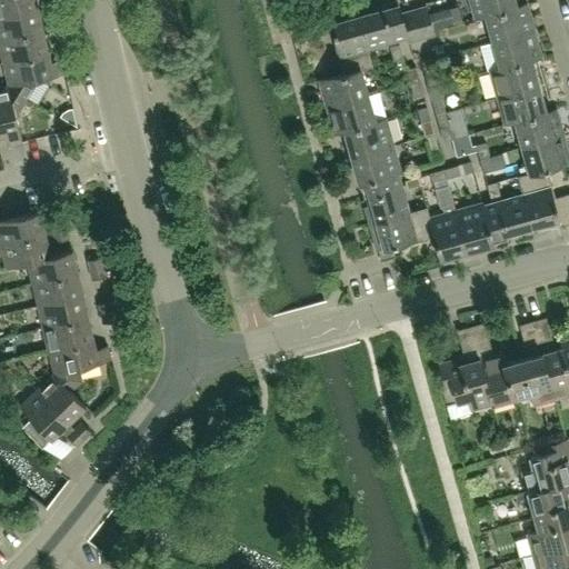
[(0,0),(0,16),(38,7),(36,0),(0,0)]
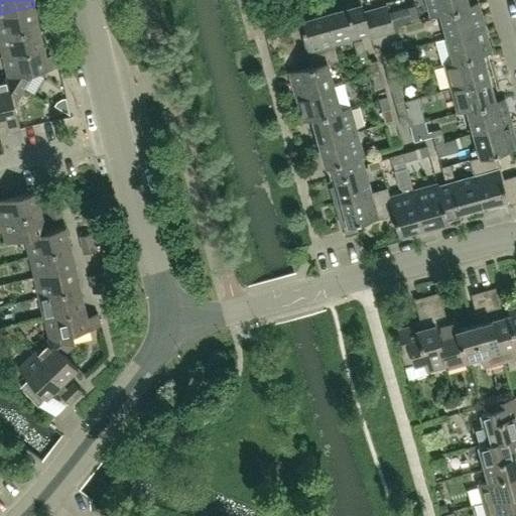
[(468,6),(466,0),(426,0),(431,17),(440,14),(468,6)]
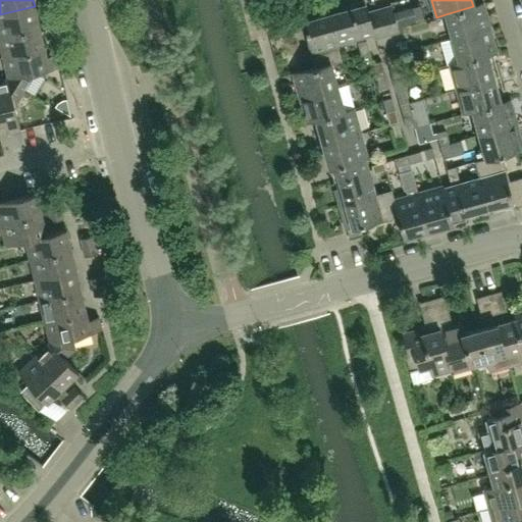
[(489,28),(482,3),(473,6),(446,14),(453,38),(489,28)]
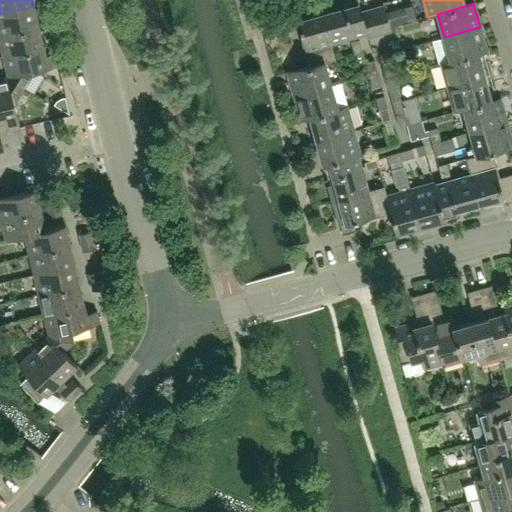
[(354,36),(367,33),(361,13),(359,4),(322,15),(330,43),(331,43),(354,36)]
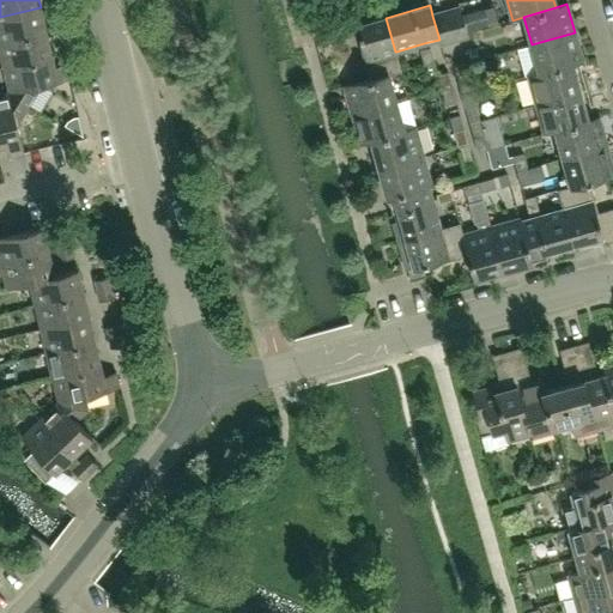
[(493,6),(462,14),(465,23),(467,31),(498,23),(493,6)]
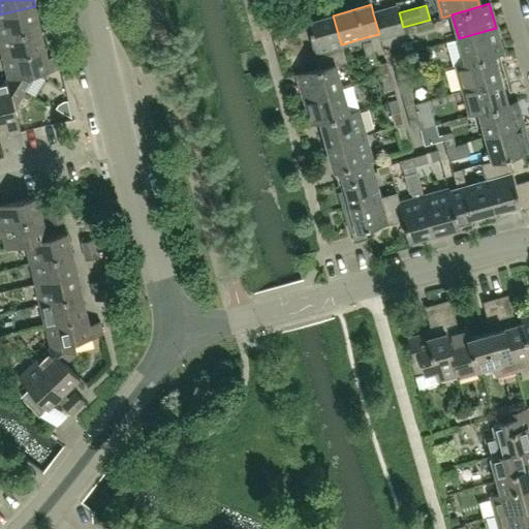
[(0,36),(39,27),(35,6),(0,14),(0,36)]
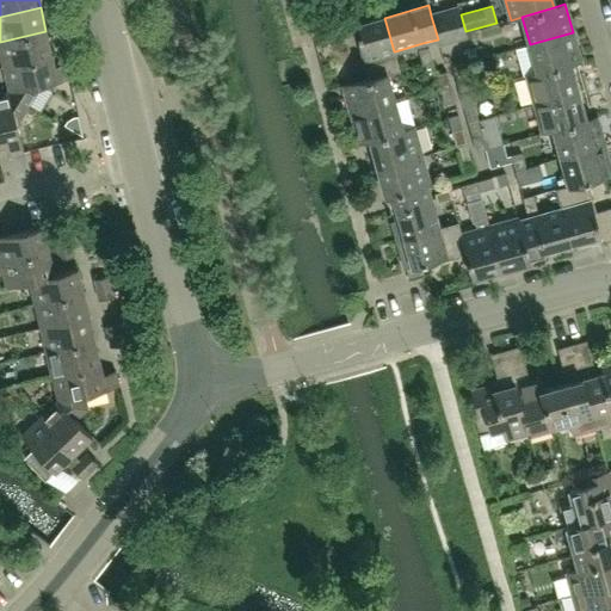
[(461,14),(458,7),(445,11),(454,41),(467,37),(466,31),(463,23),(461,14)]
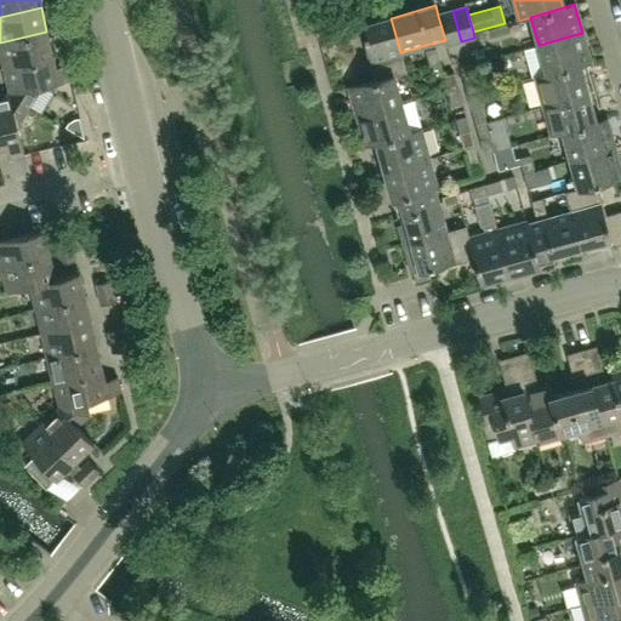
[(461,41),(453,11),(438,16),(445,40),(446,45),(448,45),(461,41)]
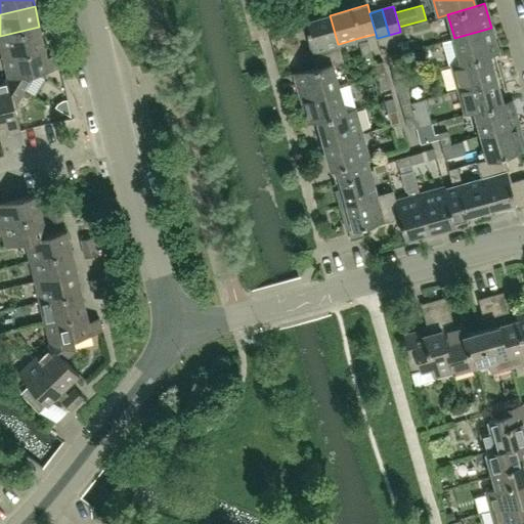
[(49,15),(51,25),(59,23),(63,22),(61,12),(49,15)]
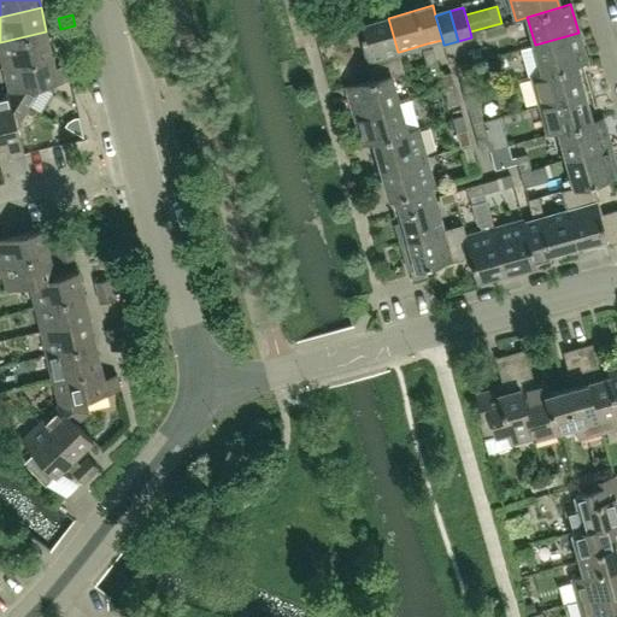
[(398,52),(388,18),(359,25),(357,19),(347,23),(351,37),(362,34),(374,78),(374,80),(391,75),(391,76),(404,72),(399,52),(398,52)]
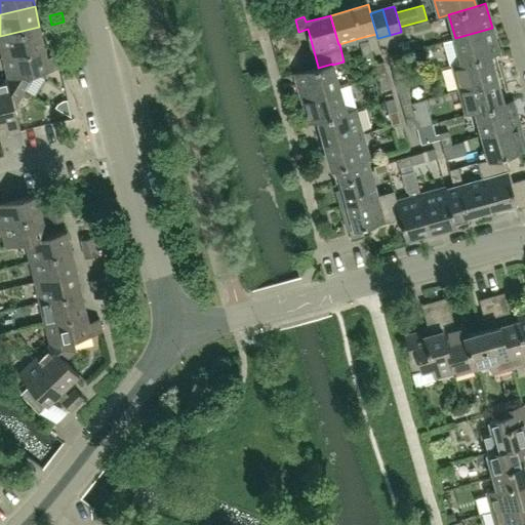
[(59,23),(51,25),(53,33),(67,31),(64,22),(59,23)]
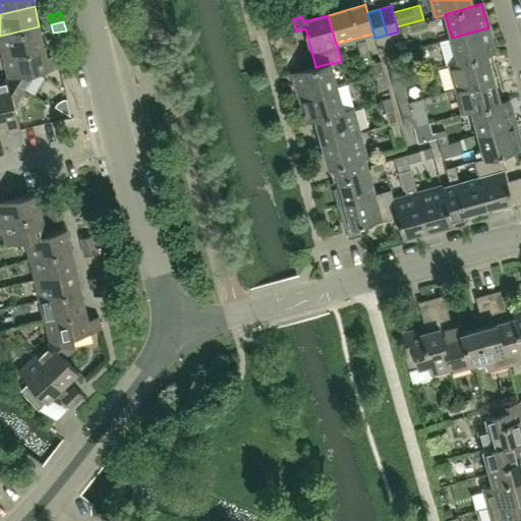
[(44,48),(39,26),(0,36),(0,43),(3,57),(44,48)]
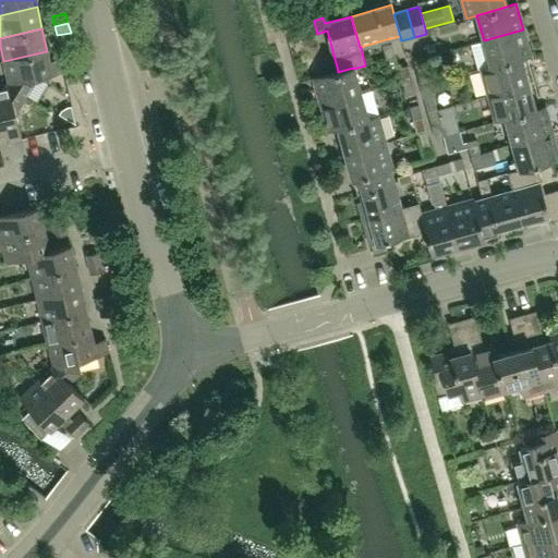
[(523,29),(484,40),(471,45),(478,70),(481,69),(490,65),(492,67),(520,59),(531,57),(523,29)]
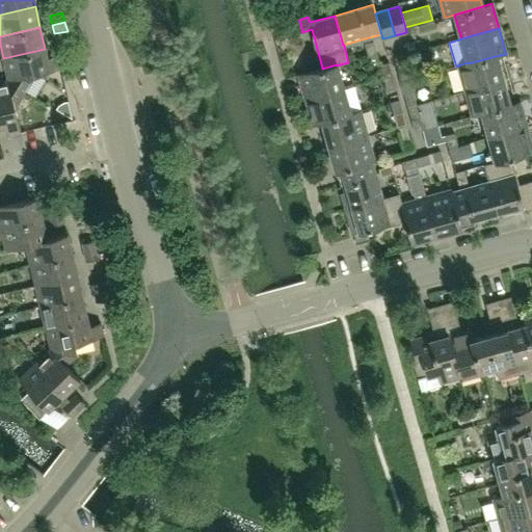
[(377,54),(373,42),(365,44),(368,56),(377,54)]
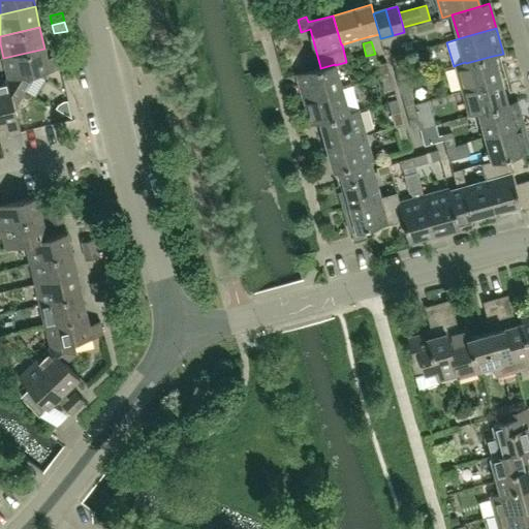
[(61,67),(58,55),(47,57),(44,49),(3,58),(8,80),(25,90),(35,73),(61,67)]
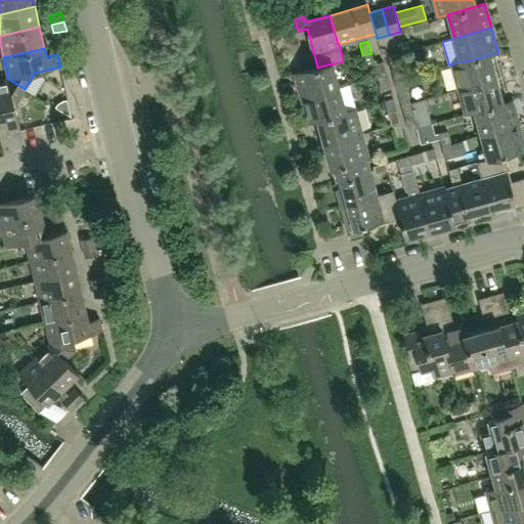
[(400,68),(397,54),(388,57),(391,70),(400,68)]
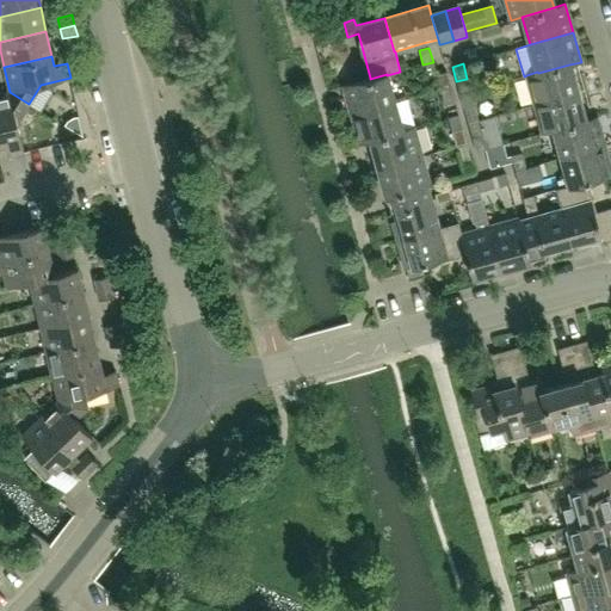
[(578,92),(569,65),(538,73),(537,72),(526,75),(535,104),(578,92)]
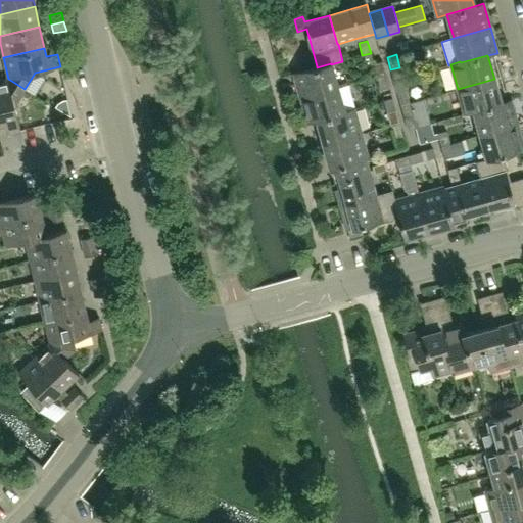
[(374,64),(377,77),(386,75),(382,61),(374,64)]
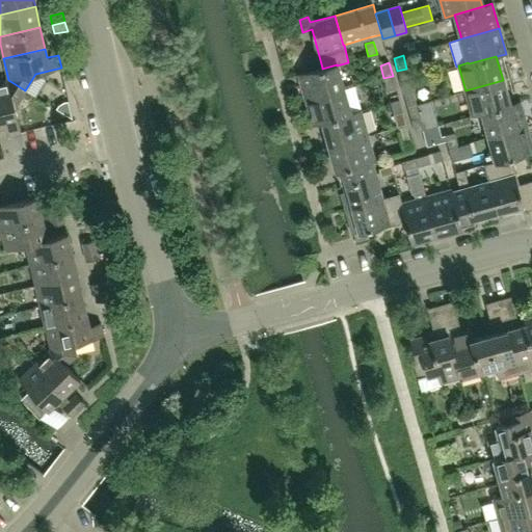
[(343,88),(337,65),(337,64),(322,69),(322,68),(299,75),(306,100),(343,89),(343,88)]
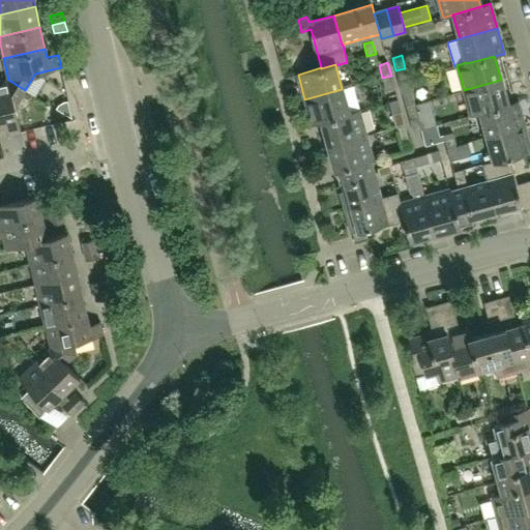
[(394,88),(391,76),(382,78),(386,91),(394,88)]
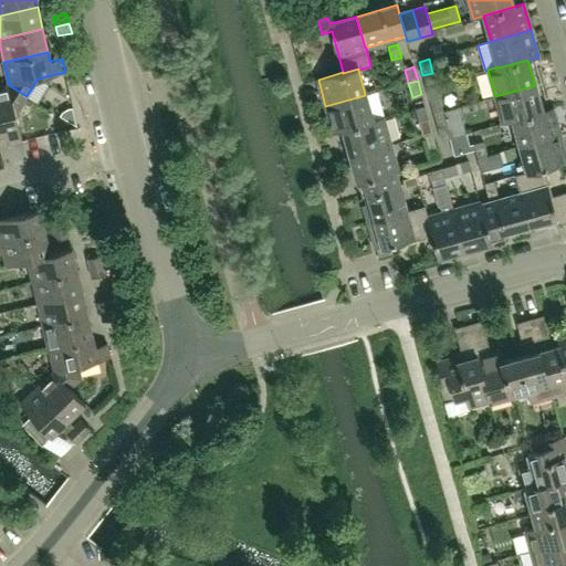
[(16,114),(27,96),(9,85),(0,87),(0,134),(6,133),(9,145),(22,142),(16,114)]
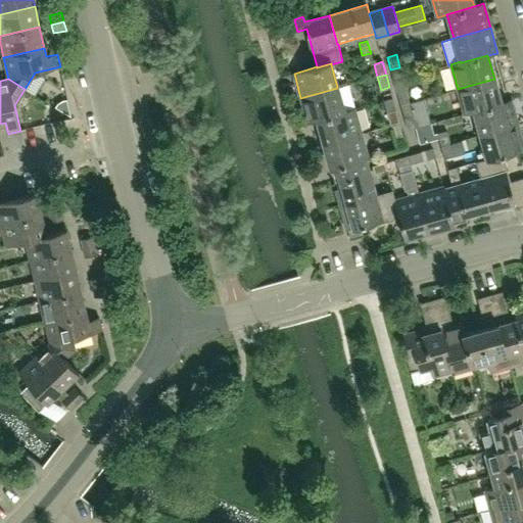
[(502,103),(501,102),(494,79),(458,89),(465,114),(474,111),(474,110),(502,103)]
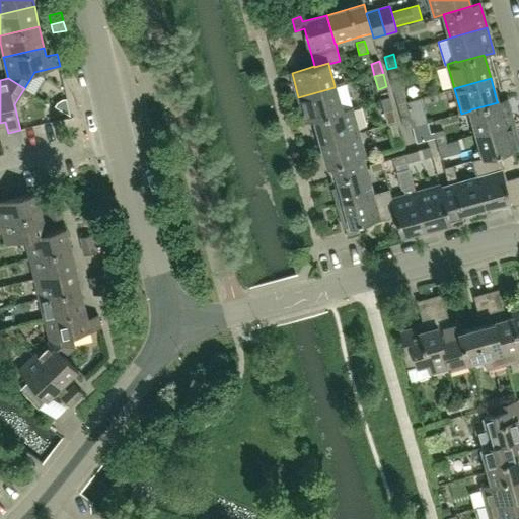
[(345,84),(335,86),(335,87),(298,97),(305,122),(314,120),(314,119),(342,112),(342,110),(351,107),(345,84)]
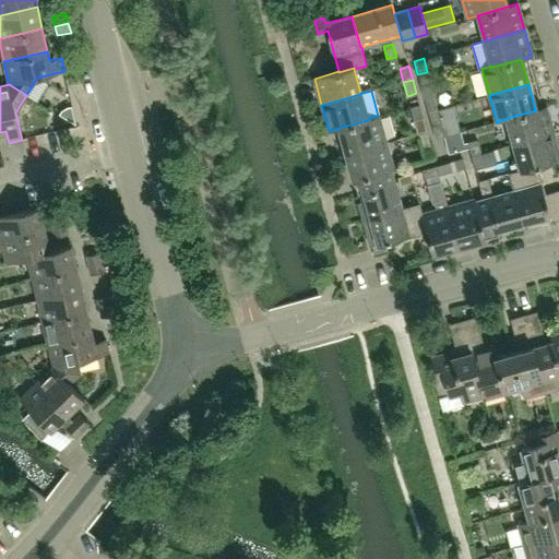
[(425,98),(428,113),(438,110),(433,96),(425,98)]
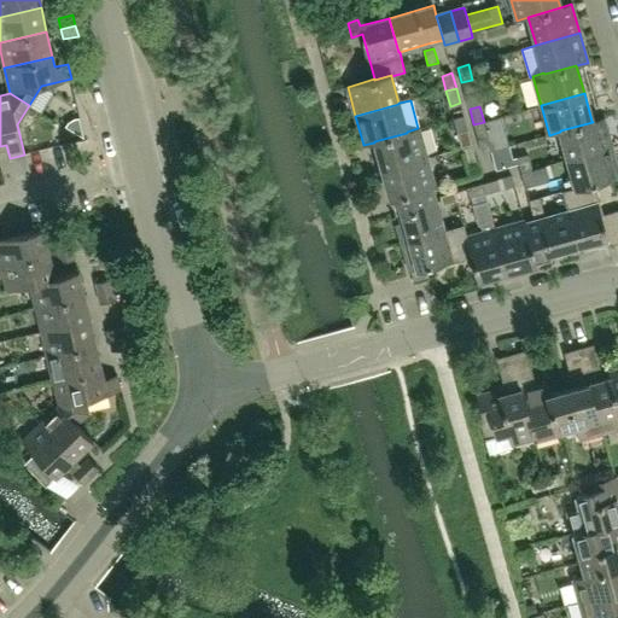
[(464,116),(454,118),(458,133),(467,129),(464,116)]
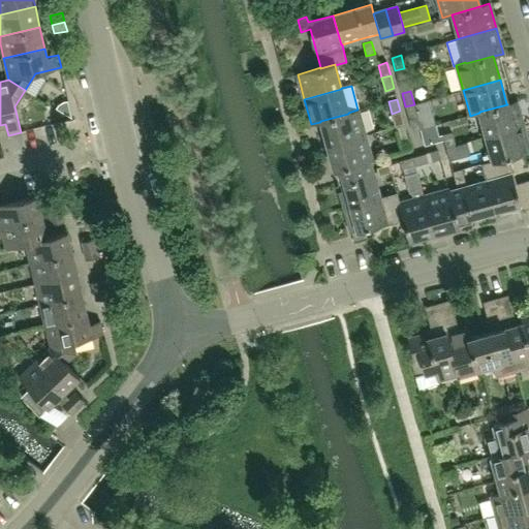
[(58,105),(56,109),(71,117),(68,100),(62,102),(58,105)]
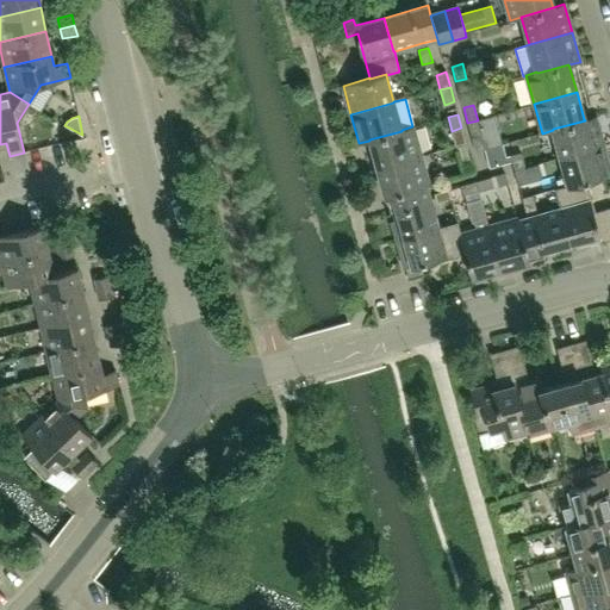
[(603,145),(596,117),(584,119),(585,120),(553,129),(553,130),(560,157),(603,145)]
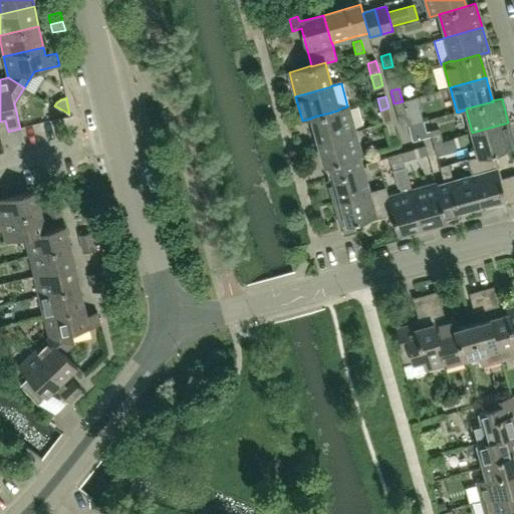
[(406,113),(403,101),(394,103),(398,116),(406,113)]
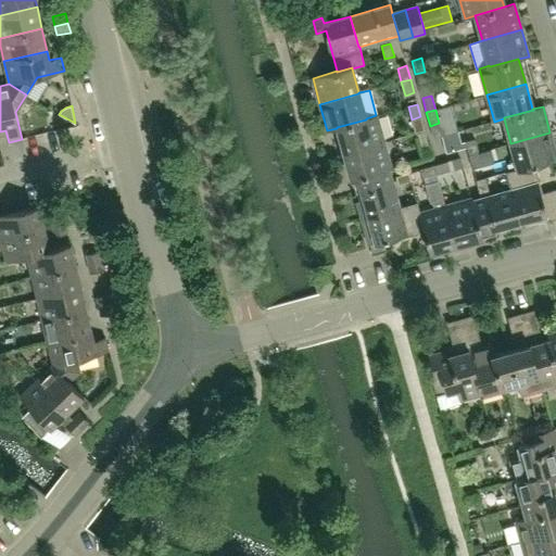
[(383,142),(376,115),(366,118),(366,119),(337,127),(337,128),(344,153),(383,142)]
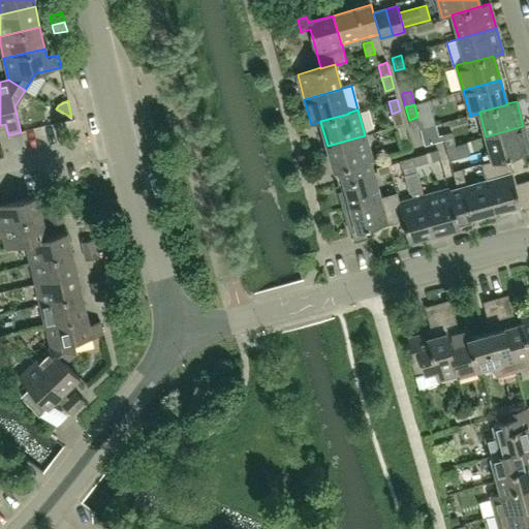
[(392,114),(395,126),(404,124),(400,111),(392,114)]
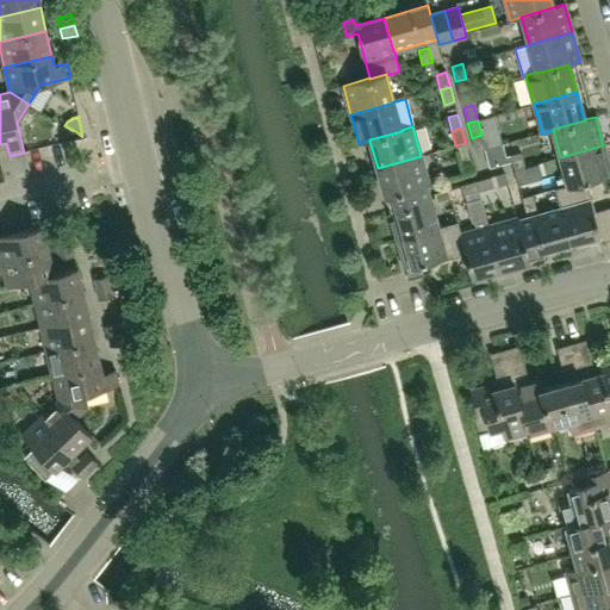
[(470,157),(466,143),(455,145),(460,161),(470,157)]
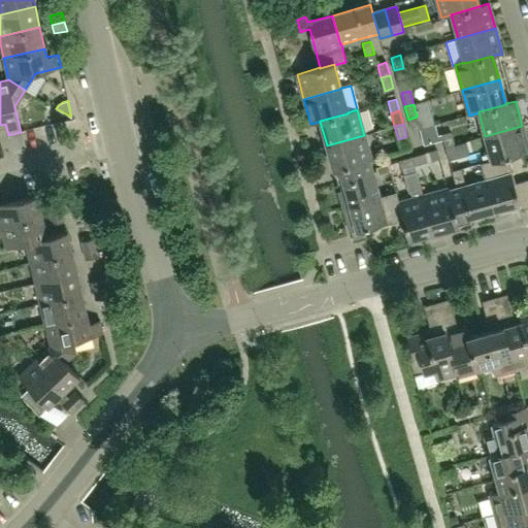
[(527,151),(527,145),(522,126),(485,136),(492,160),(492,161),(506,157),(506,158),(527,151)]
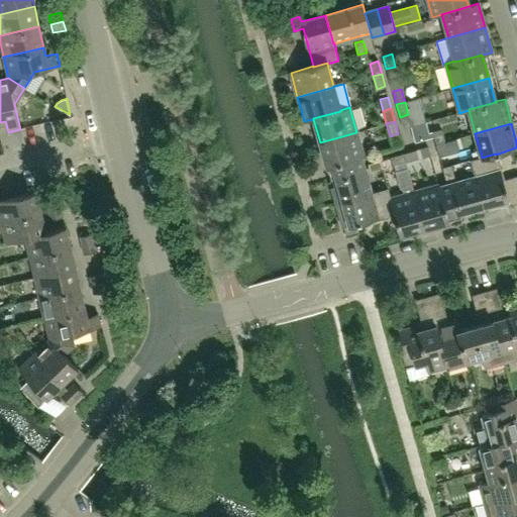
[(432,131),(436,144),(444,142),(441,129),(432,131)]
